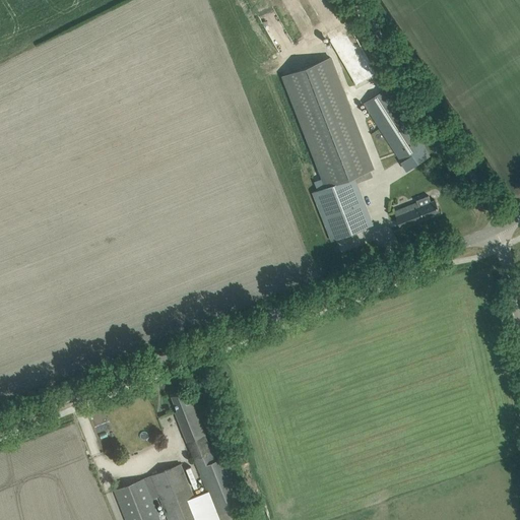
[(325,187),(313,192),(332,241),(373,224),(353,176),(374,168),(330,57),(282,75),(325,187)]
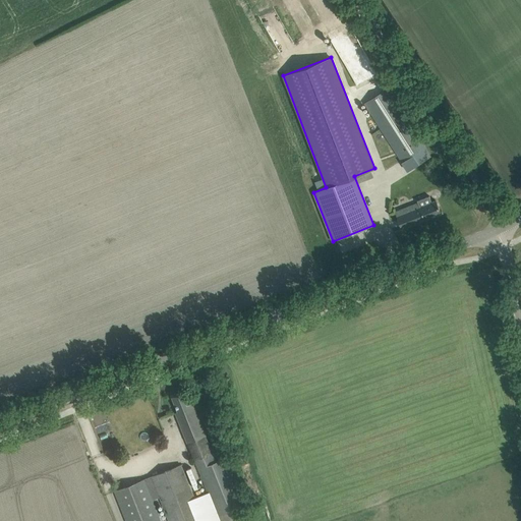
[(430,157),(387,89),(364,103),(408,171),(430,157)]
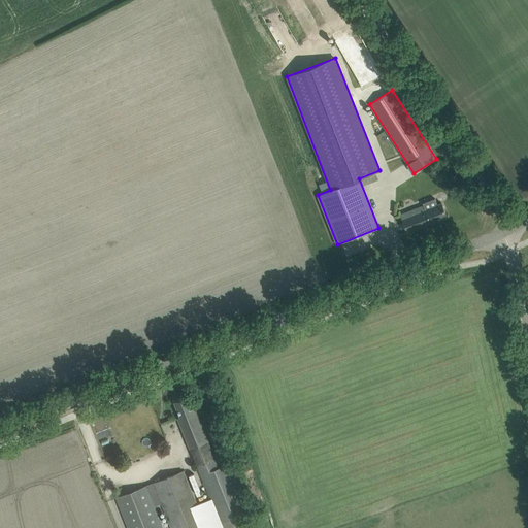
[(425,205),(401,215),(408,232),(447,217),(441,203),(438,204),(436,198),(424,203),(425,205)]
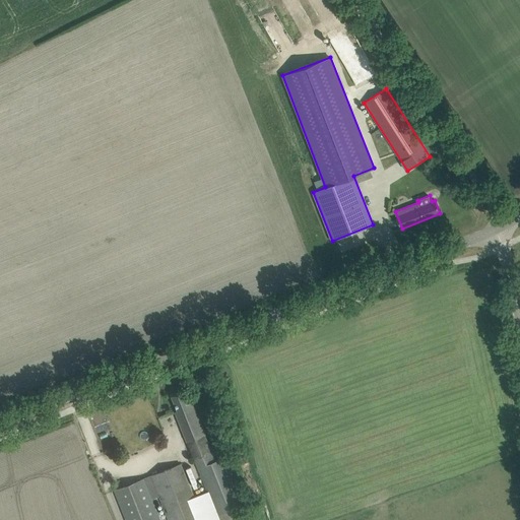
[(176,411),(187,441),(205,434),(190,396),(188,397),(185,390),(172,395),(178,410),(176,411)]
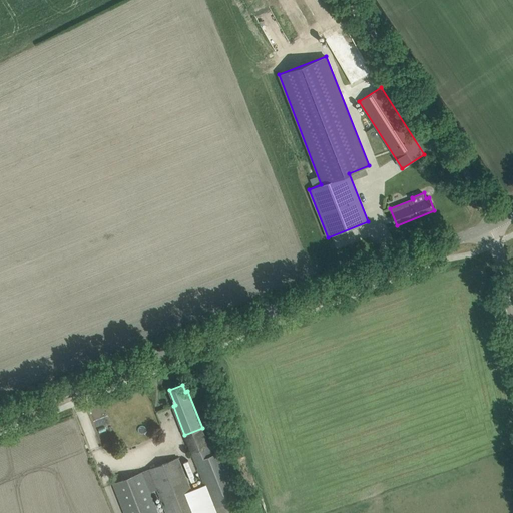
[(184,435),(191,452),(208,445),(202,428),(184,435)]
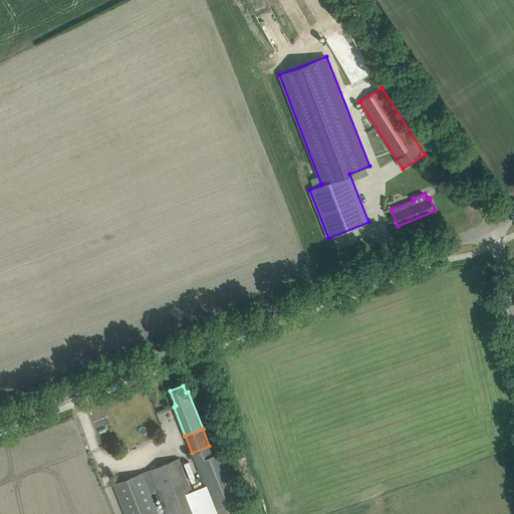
[(209,446),(192,453),(205,486),(192,491),(201,513),(248,513),(224,451),(213,456),(209,446)]
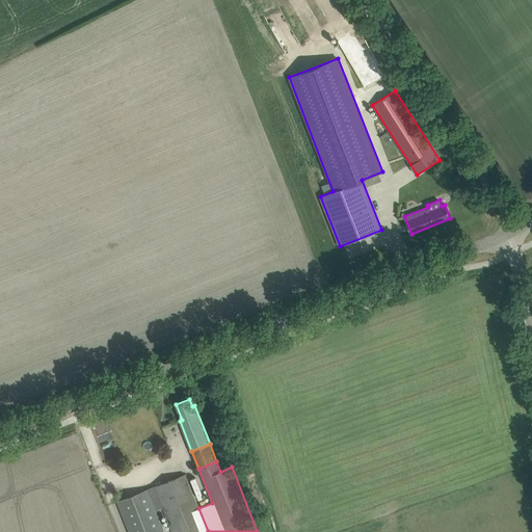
[(155,486),(173,531),(208,531),(198,508),(185,474),(155,486)]
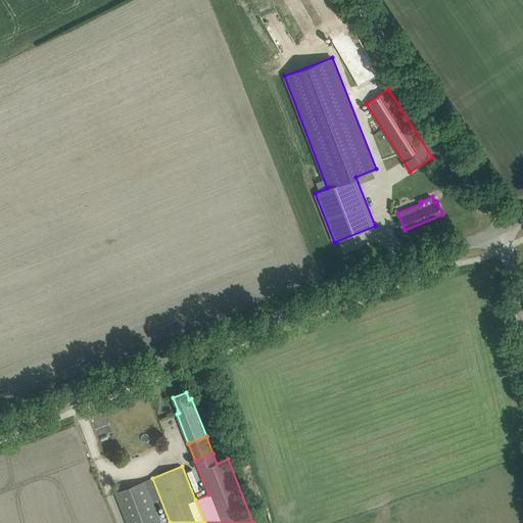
[(161,522),(145,480),(114,492),(127,522),(161,522)]
